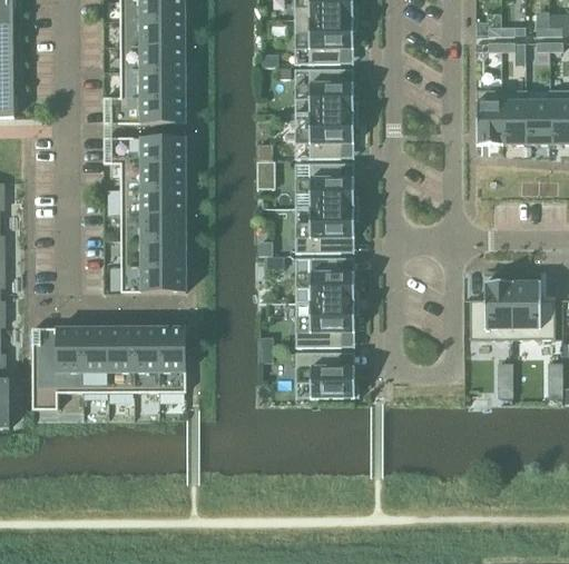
[(0,0),(0,115),(13,115),(12,0),(0,0)]
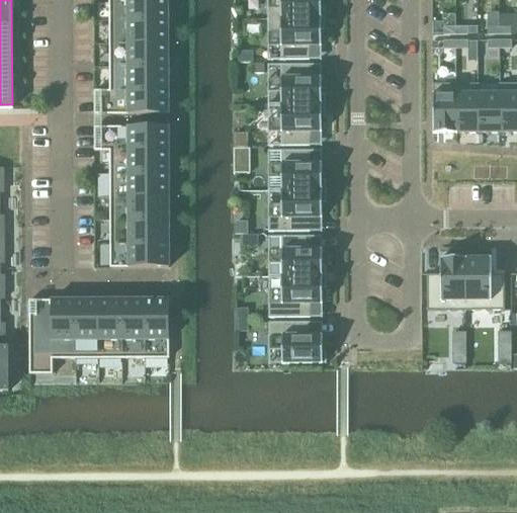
[(109,0),(110,87),(95,87),(95,111),(169,111),(168,0),(109,0)]
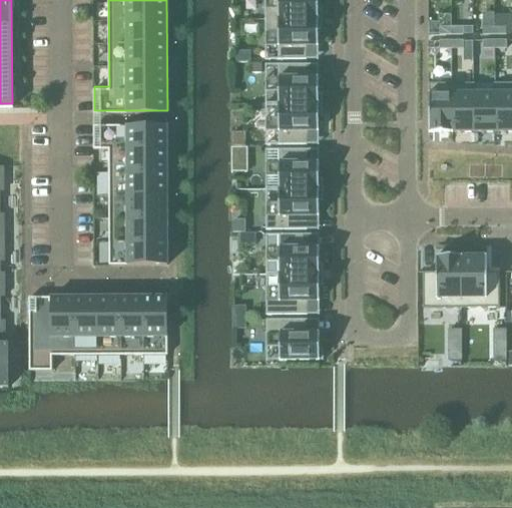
[(319,15),(318,0),(265,0),(266,16),(319,15)]
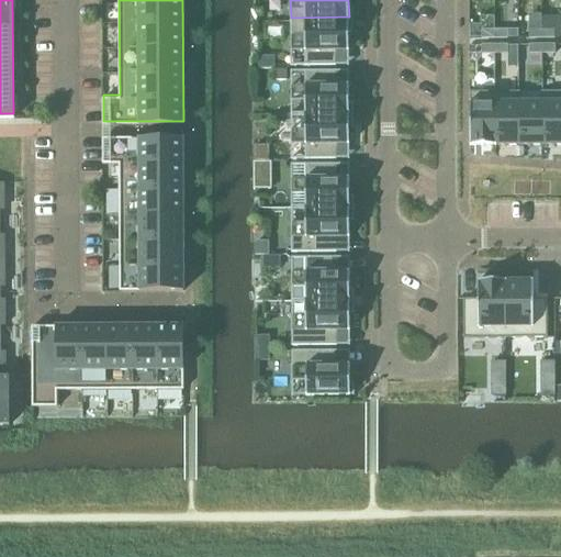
[(349,46),(349,17),(291,18),(291,33),(305,33),(305,62),(336,62),(336,46),(349,46)]
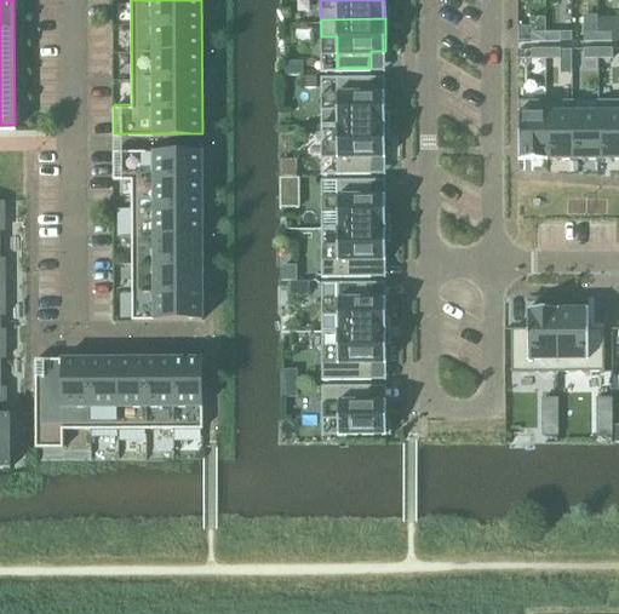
[(599,27),(584,27),(584,38),(599,38),(599,27)]
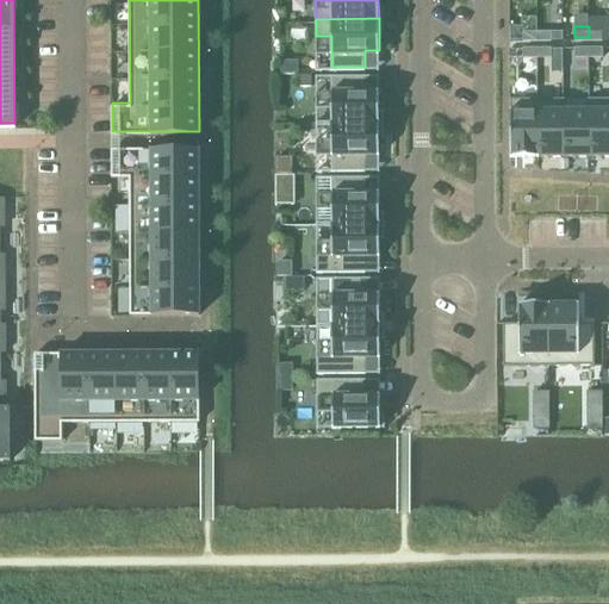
[(603,26),(589,26),(589,37),(603,37),(603,26)]
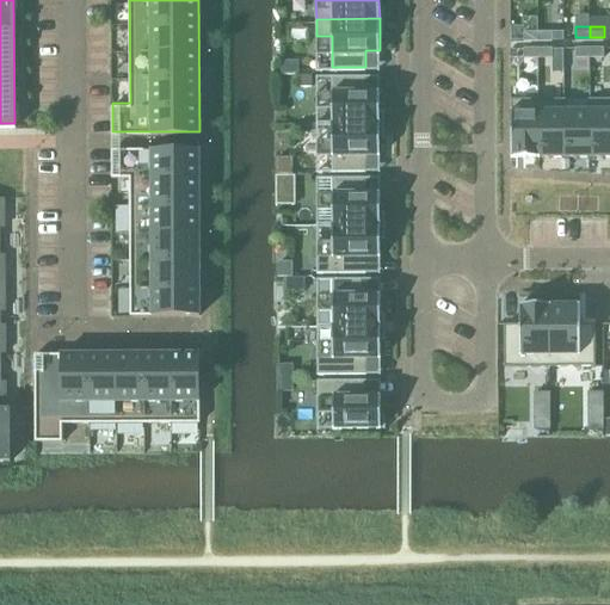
[(538,28),(524,28),(524,37),(538,37),(538,28)]
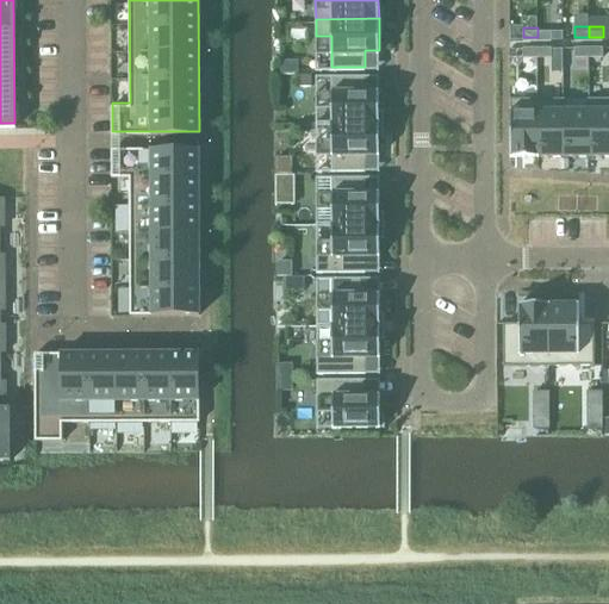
[(552,27),(538,27),(538,37),(552,37),(552,27)]
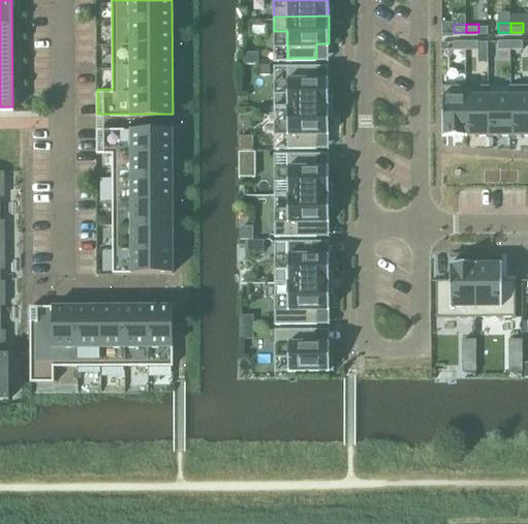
[(466,37),(454,37),(454,47),(466,47),(466,37)]
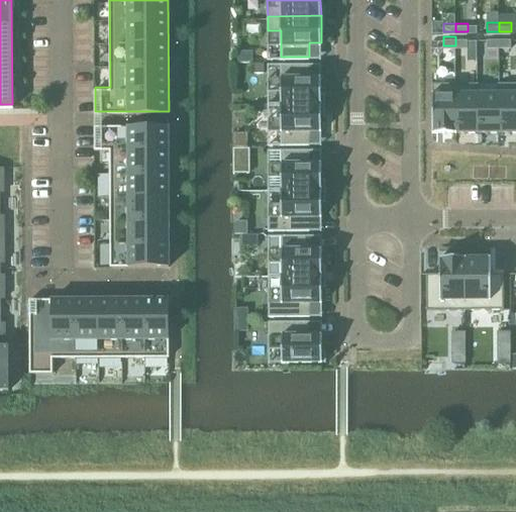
[(468,36),(455,36),(455,45),(468,45),(468,36)]
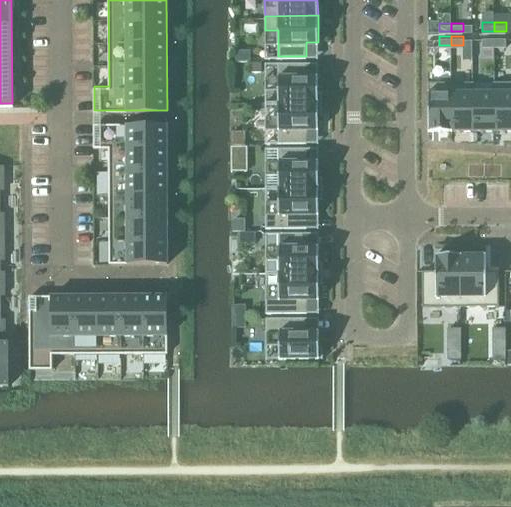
[(494,36),(482,36),(482,45),(494,44),(494,36)]
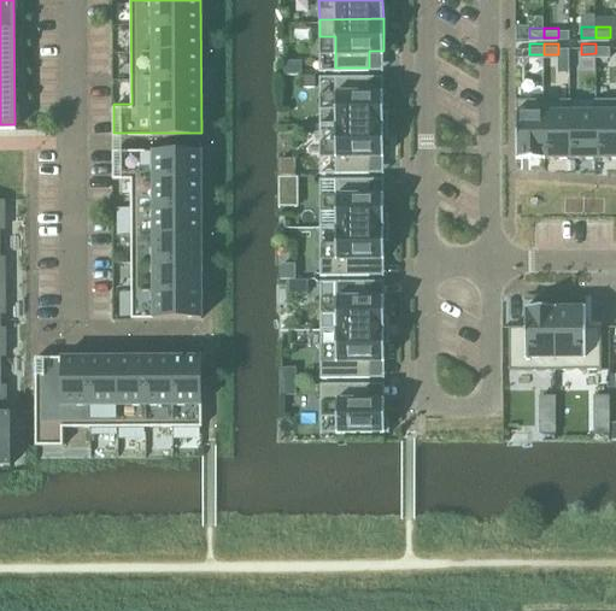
[(610,43),(596,43),(596,53),(610,53),(610,43)]
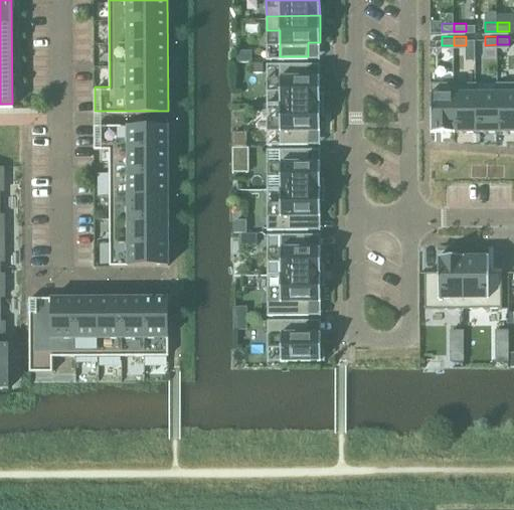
[(233,49),(233,58),(247,58),(247,49),(233,49)]
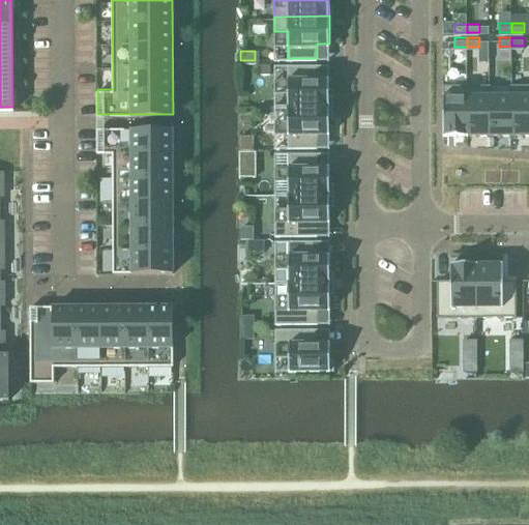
[(267,71),(267,61),(256,61),(256,71),(267,71)]
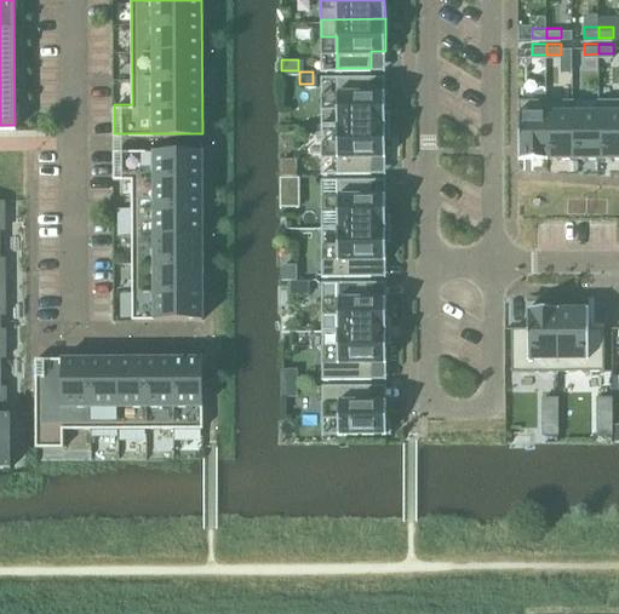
[(385,121),(385,89),(371,89),(371,73),(337,73),(337,121),(385,121)]
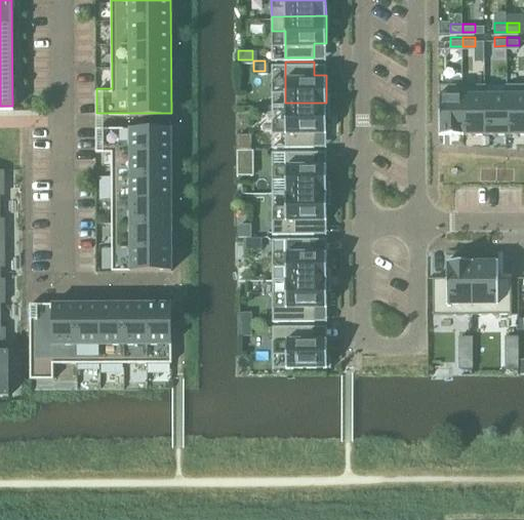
[(462,81),(439,81),(439,131),(462,131),(462,81)]
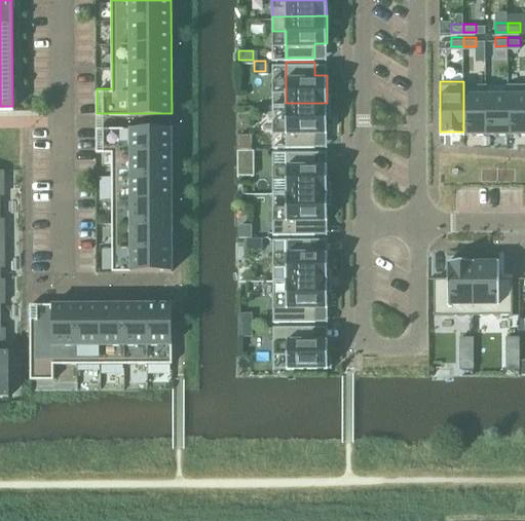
[(487,81),(463,81),(463,132),(486,132),(486,91),(487,91),(487,81)]
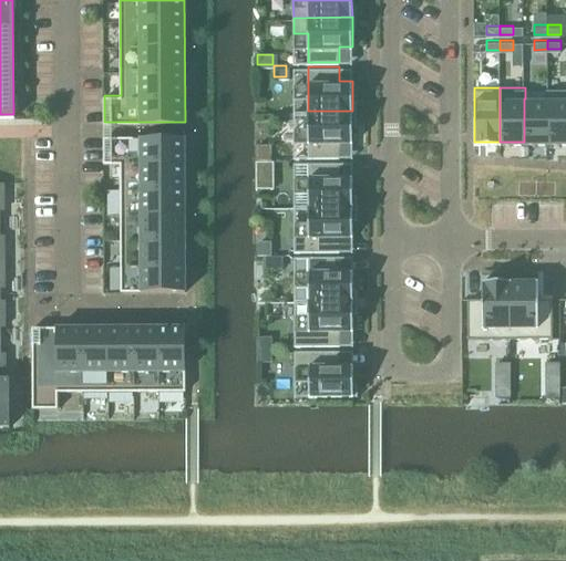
[(565,87),(546,87),(546,99),(547,99),(547,142),(565,142),(565,87)]
